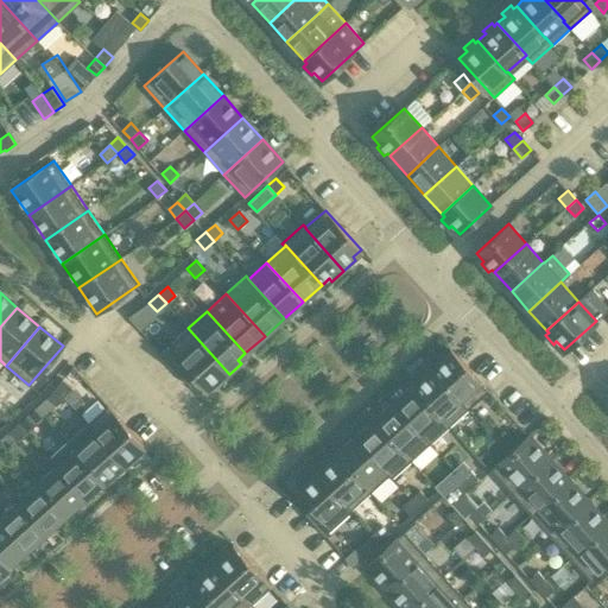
[(192,387),(200,381),(207,388),(215,381),(217,384),(229,374),(188,328),(160,353),(192,387)]
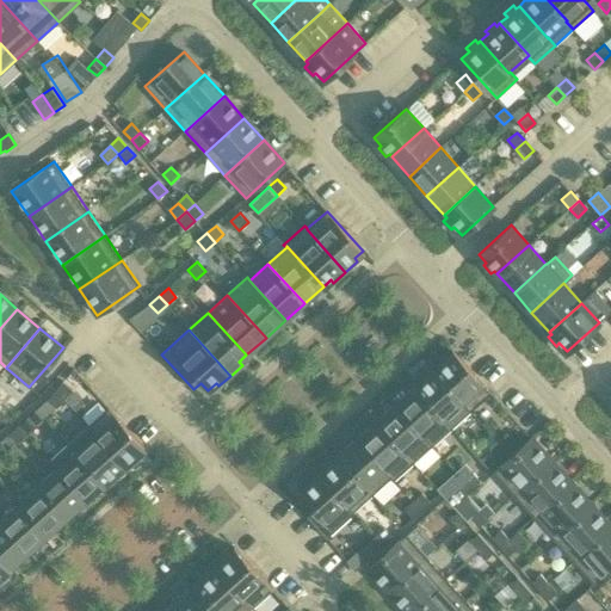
[(430,365),(470,412),(491,393),(452,351),(444,358),(442,355),(430,365)]
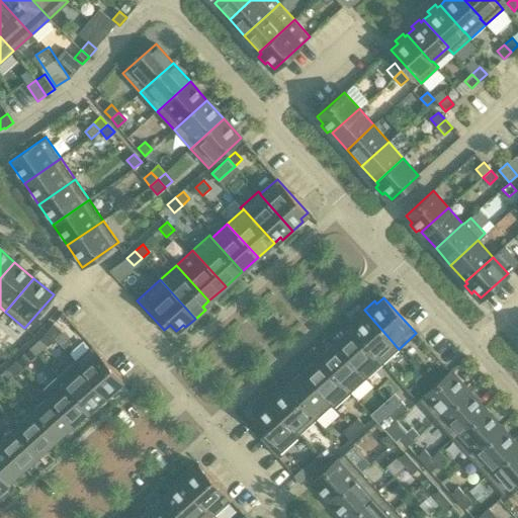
[(356,322),(350,327),(382,363),(399,349),(364,310),(354,319),(356,322)]
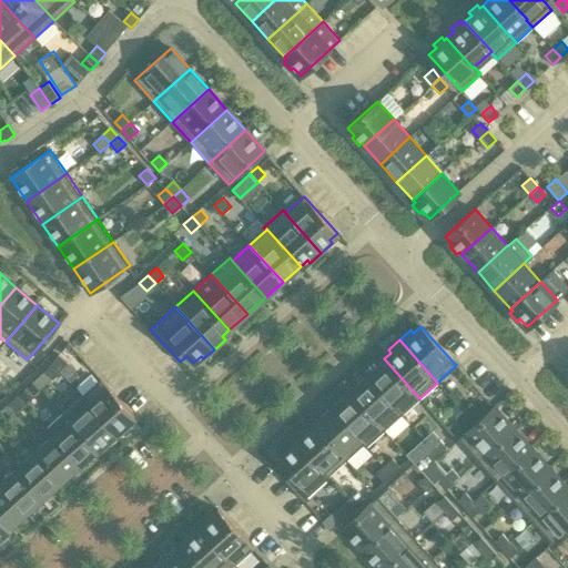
[(51,363),(59,371),(67,362),(58,354),(51,363)]
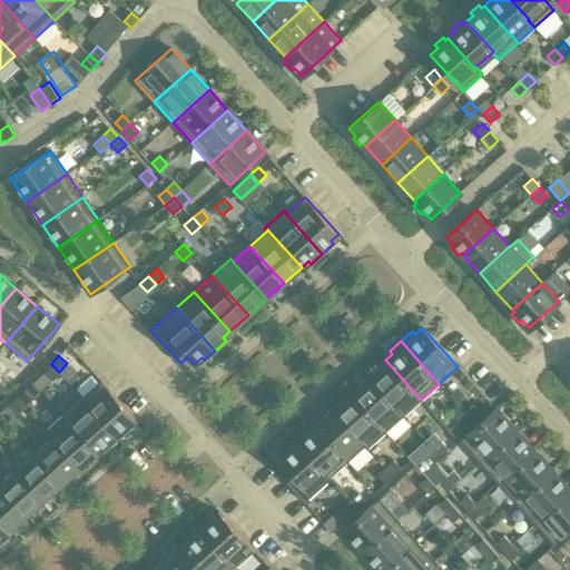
[(385,360),(367,376),(403,415),(421,400),(385,360)]
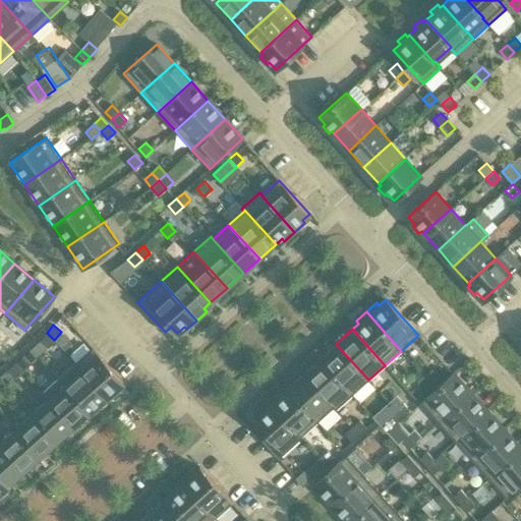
[(54,340),(47,333),(40,341),(48,348),(54,340)]
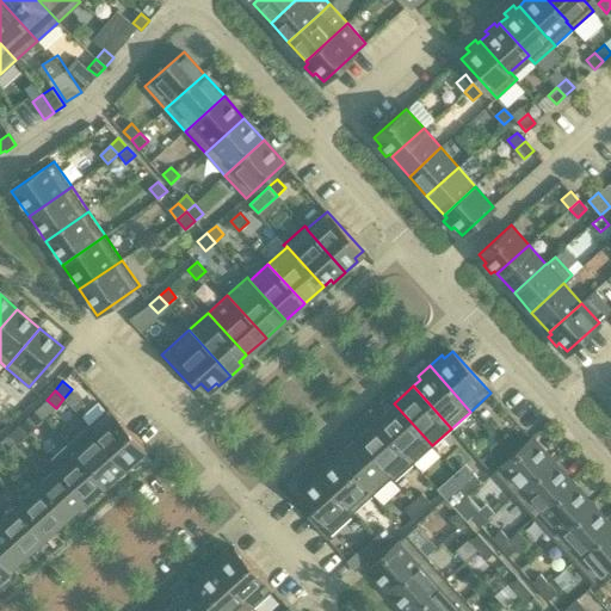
[(394,403),(375,420),(413,463),(432,445),(394,403)]
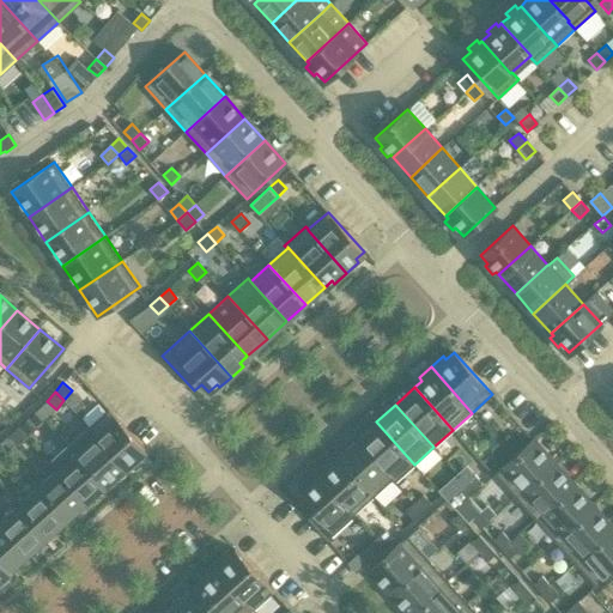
[(89,428),(127,471),(139,460),(137,456),(145,449),(109,410),(89,428)]
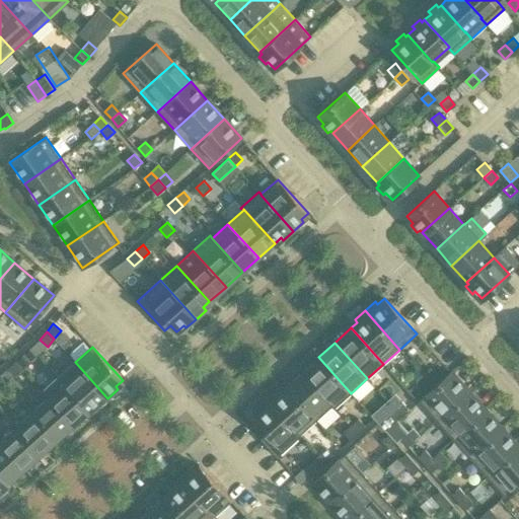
[(23,354),(15,361),(22,369),(30,362),(23,354)]
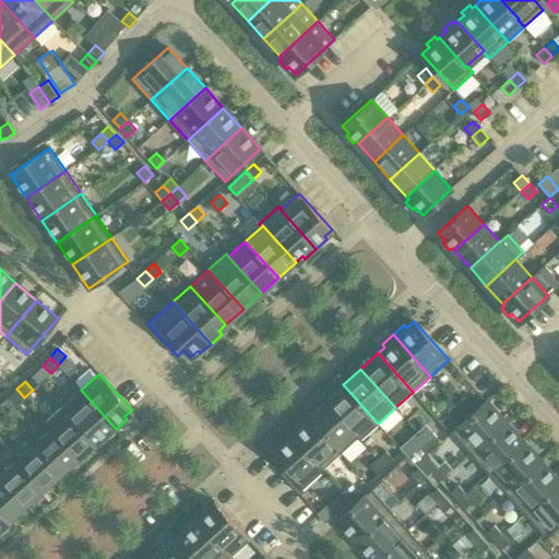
[(378,424),(343,384),(325,401),(358,437),(357,438),(359,440),(378,424)]
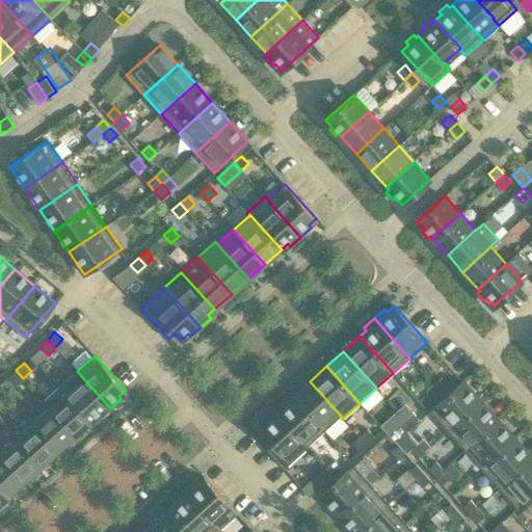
[(23,378),(16,370),(8,377),(15,384),(23,378)]
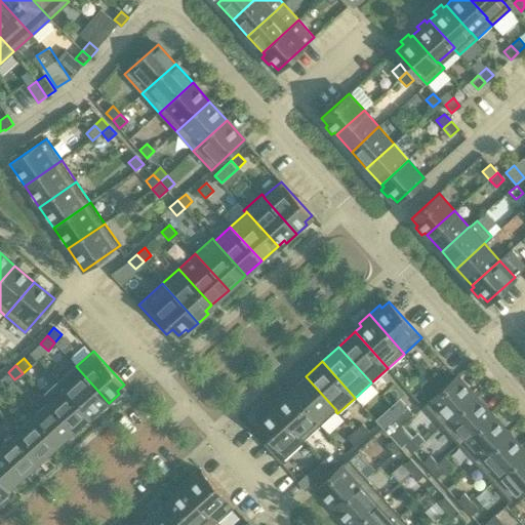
[(76,366),(59,380),(90,415),(96,409),(98,412),(109,403),(76,366)]
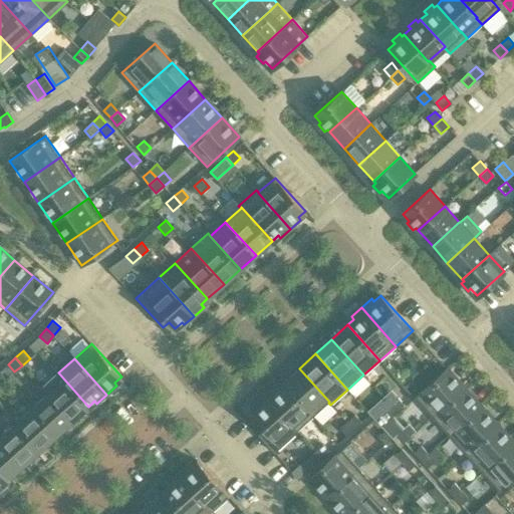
[(419,371),(426,378),(434,372),(427,364),(419,371)]
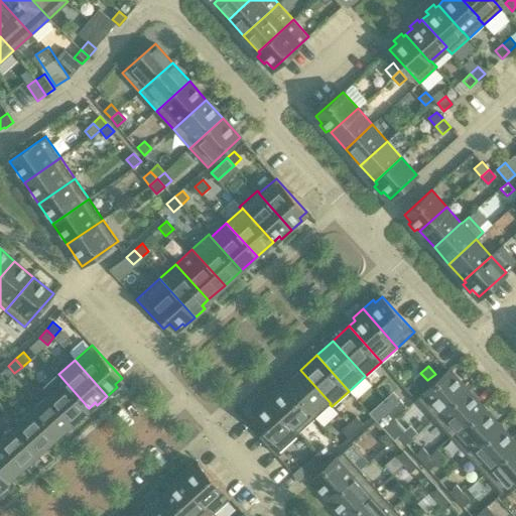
[(433,418),(467,389),(448,369),(416,399),(433,418)]
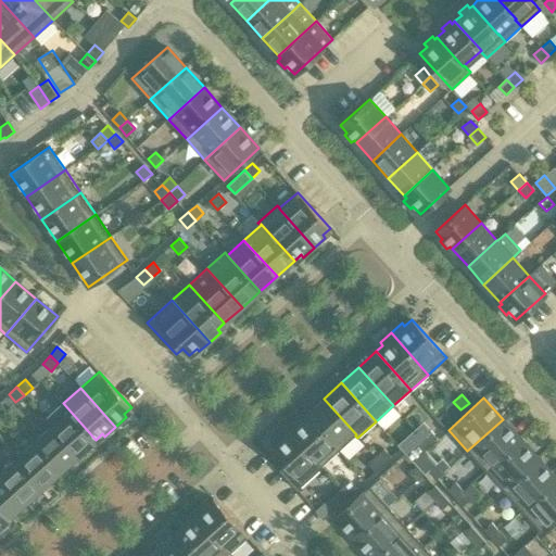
[(339,451),(355,436),(356,434),(324,399),(306,414),(339,451)]
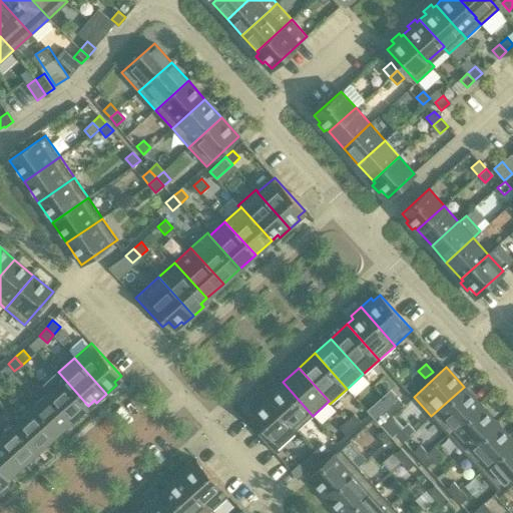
[(425,378),(418,371),(411,378),(418,385),(425,378)]
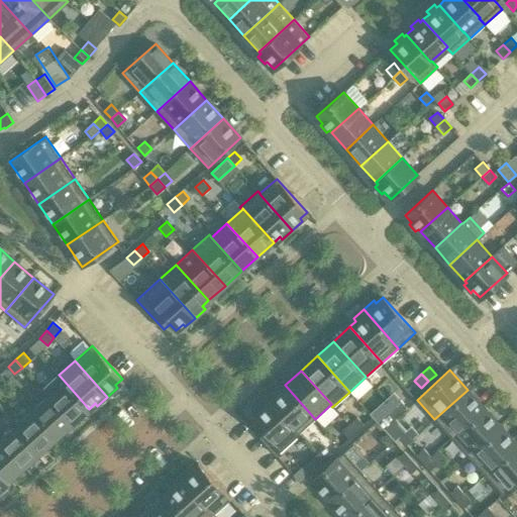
[(89,409),(59,375),(42,390),(47,396),(73,423),(89,409)]
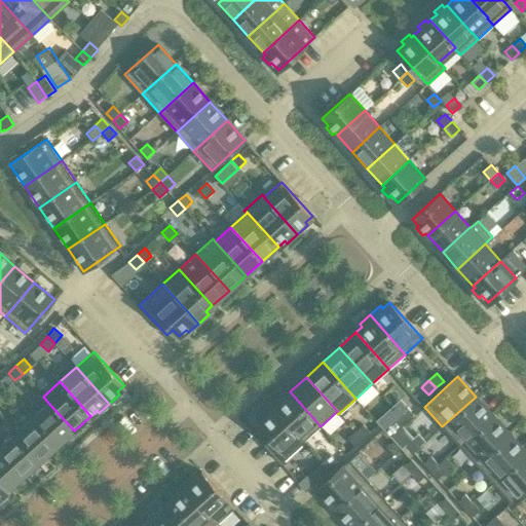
[(280,395),(271,404),(298,435),(304,441),(305,440),(321,426),(290,391),(284,398),(280,395)]
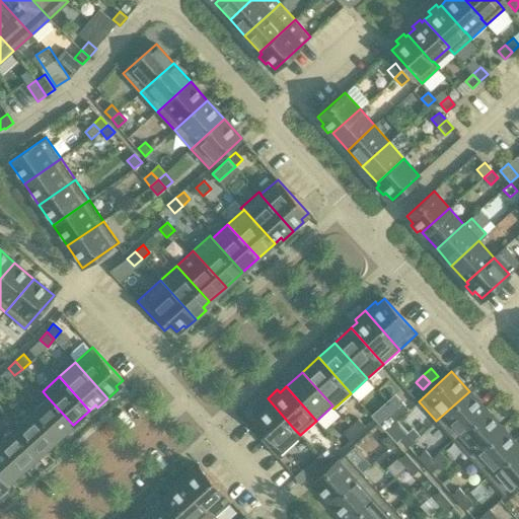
[(486,410),(469,391),(436,421),(453,439),(486,410)]
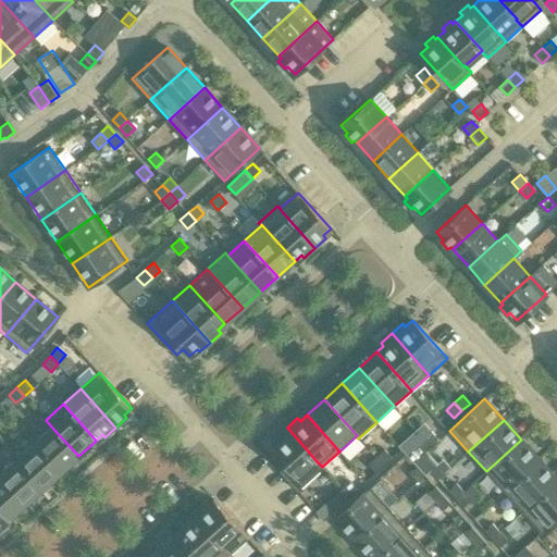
[(78,456),(51,426),(34,443),(61,472),(78,456)]
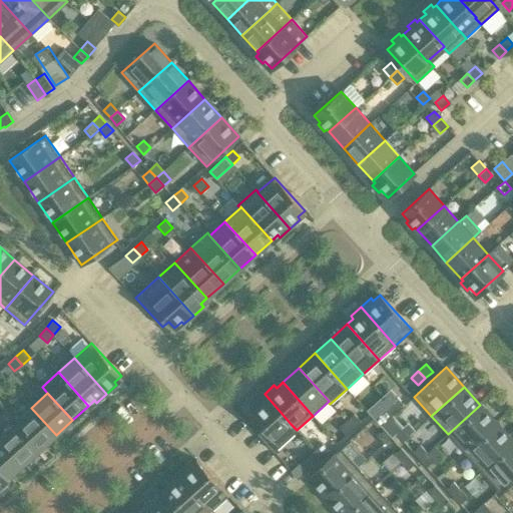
[(297,430),(291,424),(265,394),(254,403),(257,405),(249,412),(264,428),(258,434),(274,452),(298,430),(298,429),(297,430)]
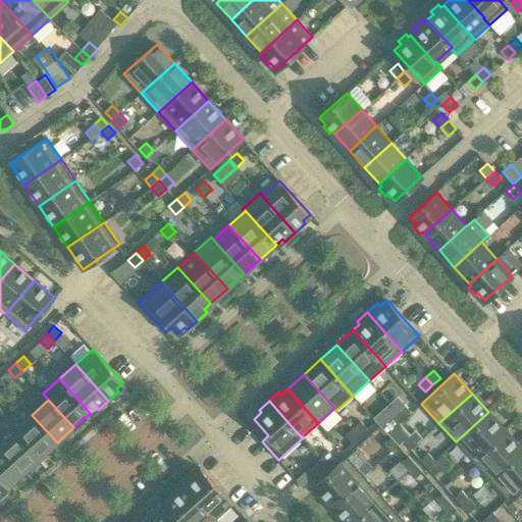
[(397,411),(404,419),(411,412),(405,405),(397,411)]
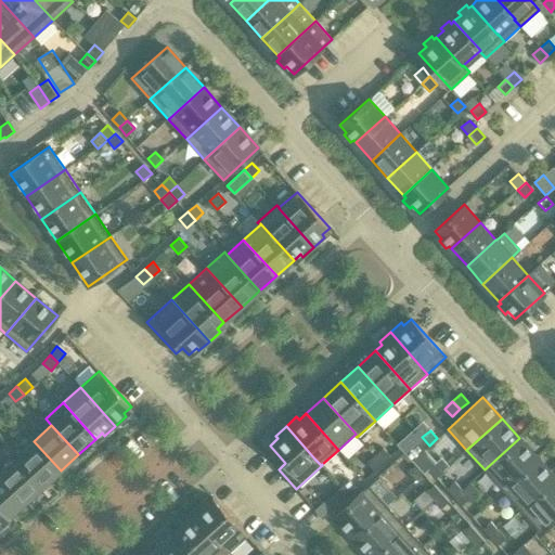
[(429,446),(422,437),(405,453),(412,461),(429,446)]
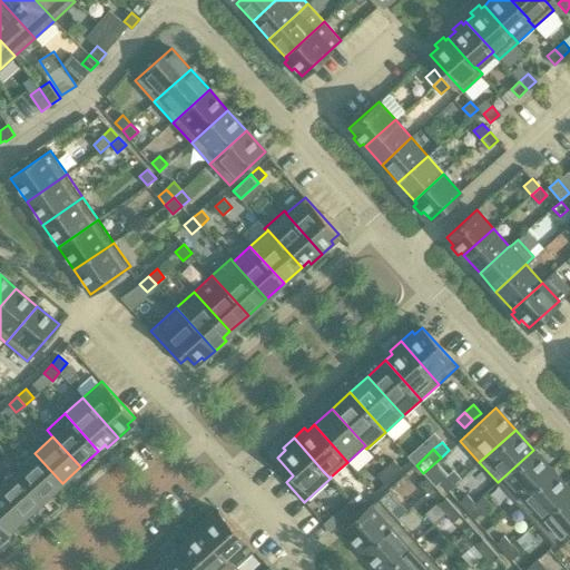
[(533,450),(498,482),(517,503),(552,470),(533,450)]
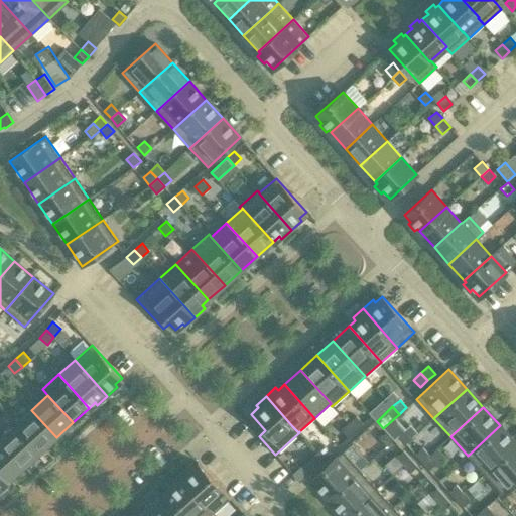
[(56,437),(31,410),(15,424),(39,452),(56,437)]
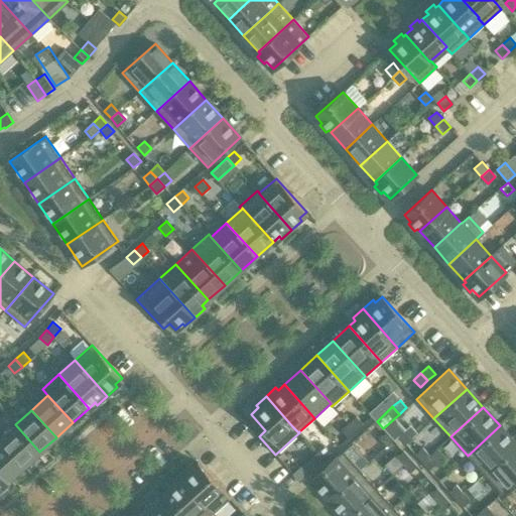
[(357,416),(349,423),(356,431),(363,424),(357,416)]
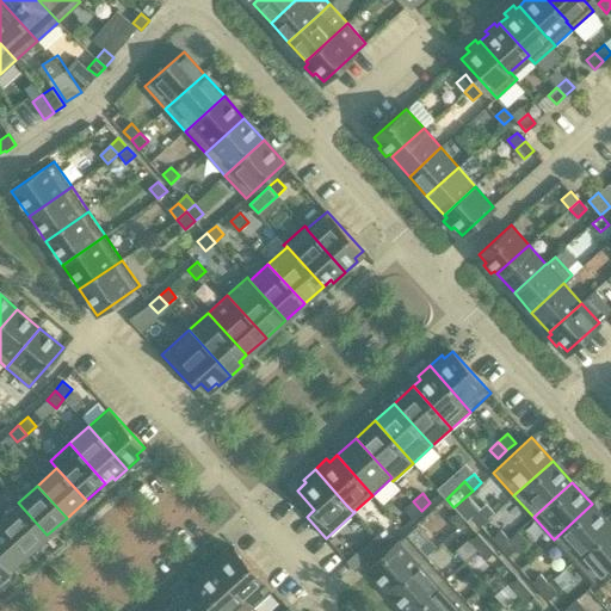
[(421,511),(413,501),(405,510),(413,518),(421,511)]
